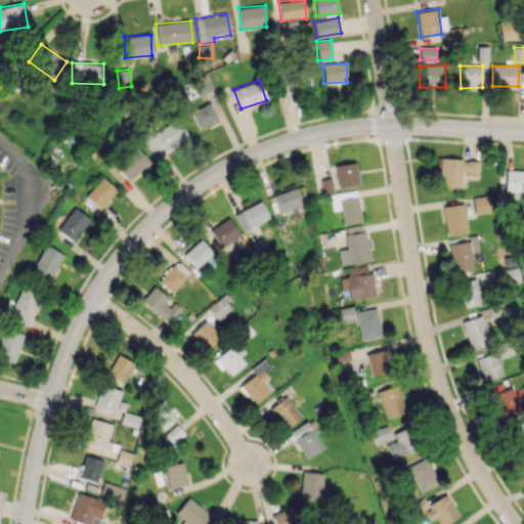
[(198,128),(217,120),(211,103),(191,111),(198,128)]
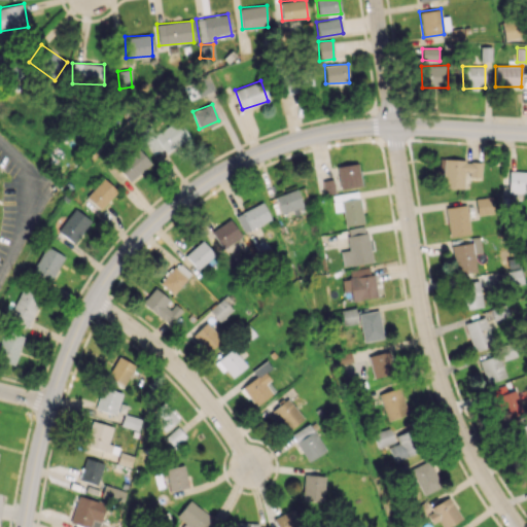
[(154,134),(148,124),(137,131),(153,155),(163,149),(165,152),(189,137),(178,119),(154,134)]
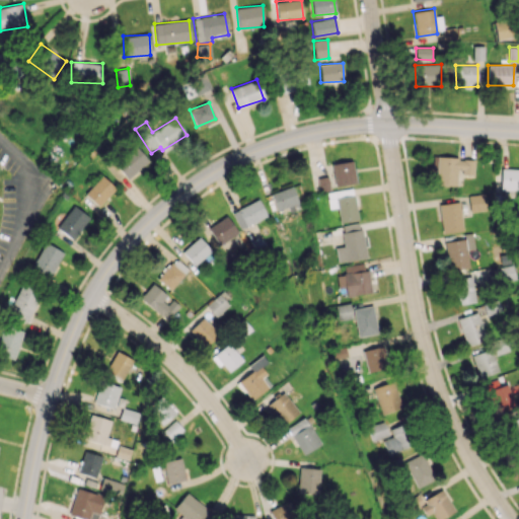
[(128,179),(149,160),(135,146),(115,164),(128,179)]
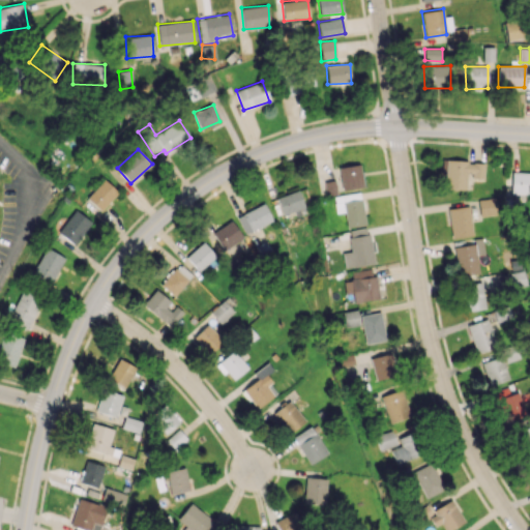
[(467,189),(468,178),(483,179),(484,162),(442,160),(441,175),(445,175),(444,188),(467,189)]
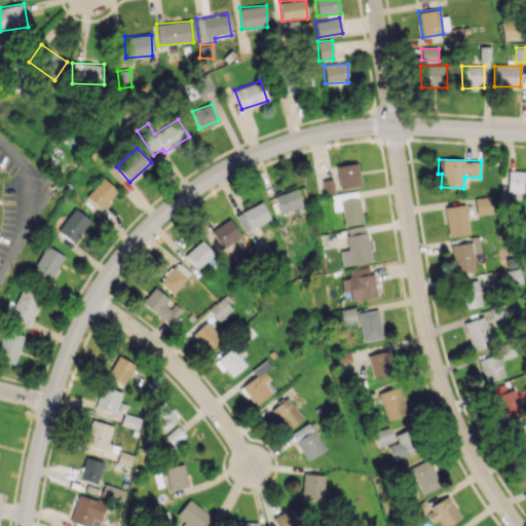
[(336,166),(340,189),(361,185),(357,162),(336,166)]
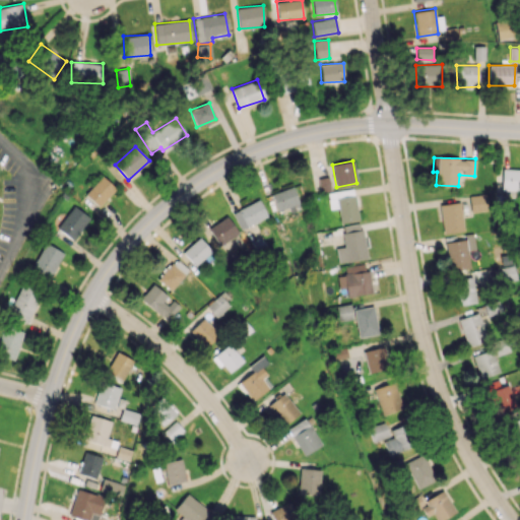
[(519,169),(502,169),(501,189),(519,189),(519,169)]
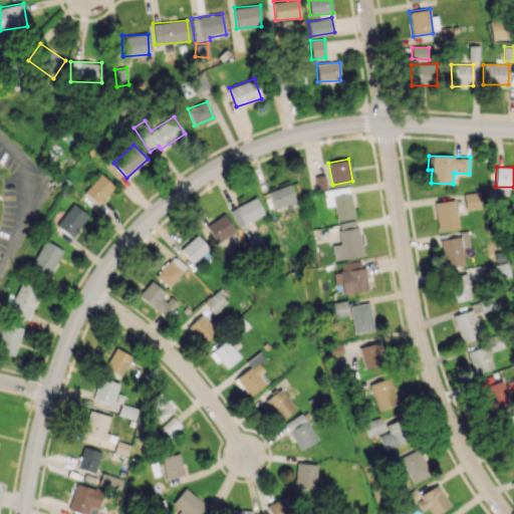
[(97,204),(114,186),(101,174),(83,192),(97,204)]
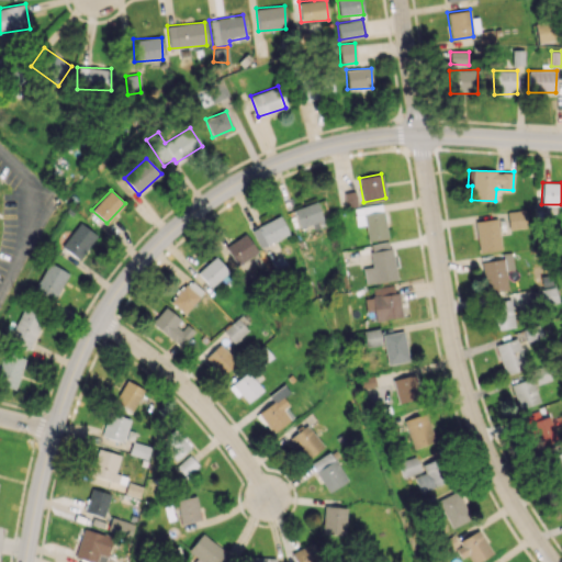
[(346,208),(357,206),(355,191),(344,192),(346,208)]
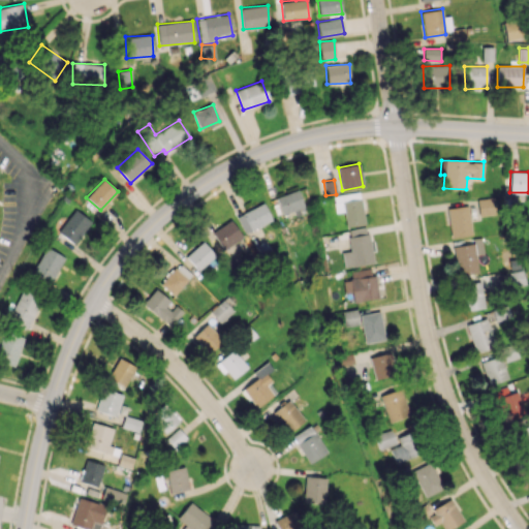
[(305,209),(297,189),(276,197),(283,217),(305,209)]
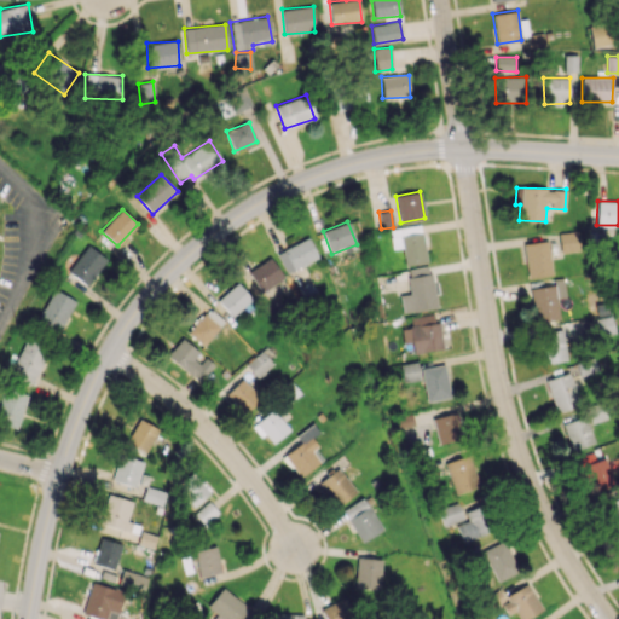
[(392,247),(403,246),(404,265),(426,262),(422,225),(391,229),(392,247)]
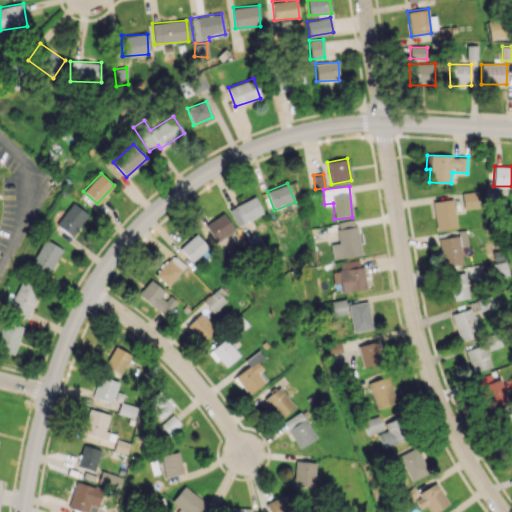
[(462,193),(464,209),(479,207),(477,191),(462,193)]
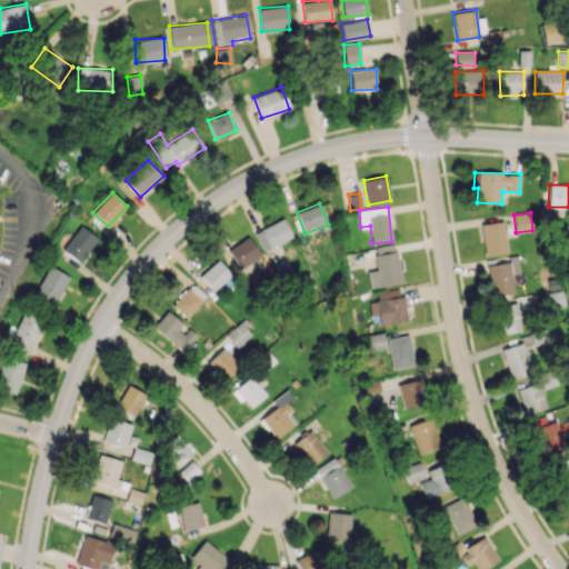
[(255,231),(262,250),(292,238),(285,219),(255,231)]
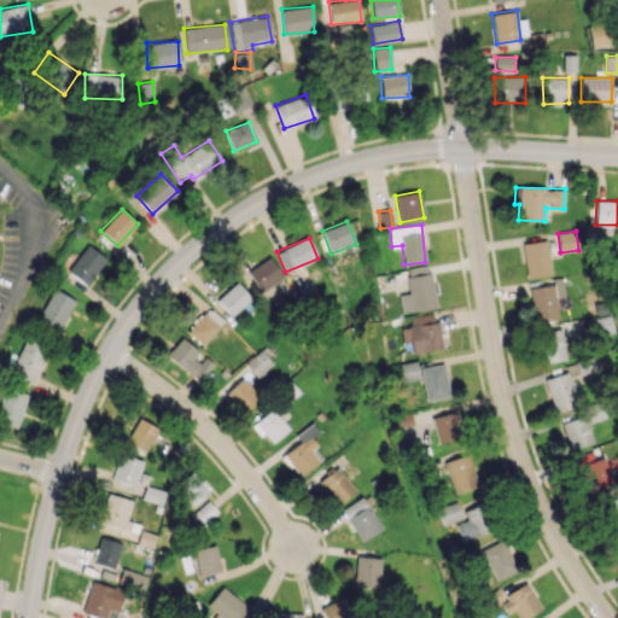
[(524,243),(525,277),(551,275),(548,240),(524,243)]
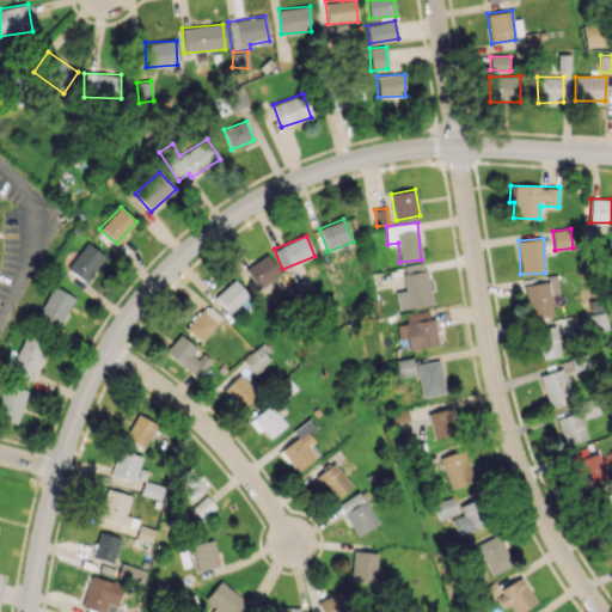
[(67,269),(86,283),(106,256),(86,242),(67,269)]
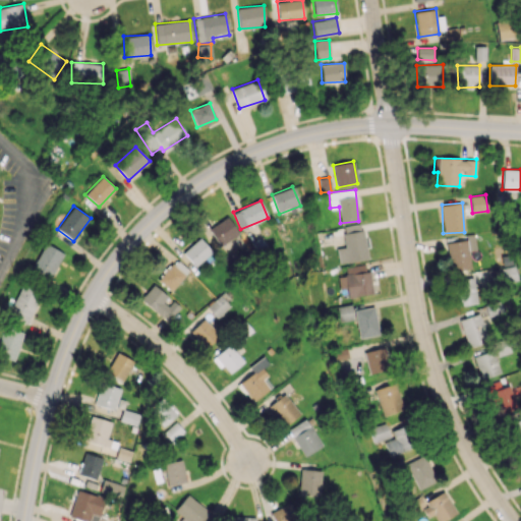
[(239,233),(227,216),(209,229),(221,246),(239,233)]
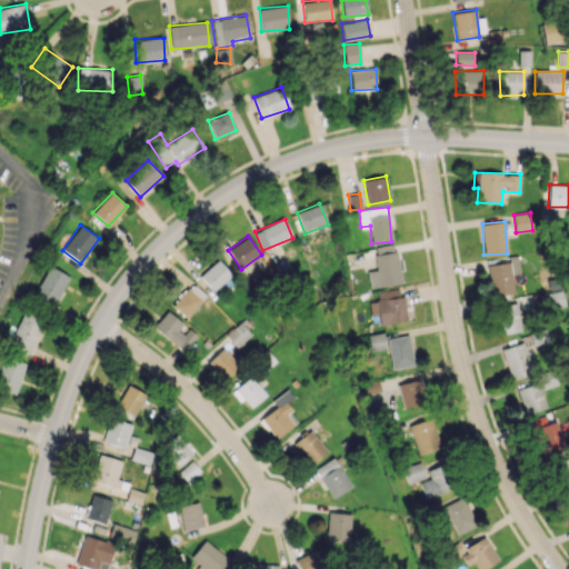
[(401,282),(395,243),(373,247),(377,269),(367,271),(370,288),(401,282)]
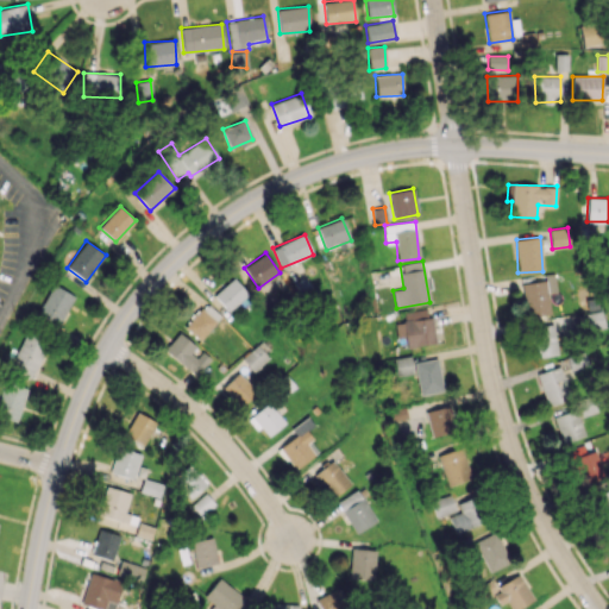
[(547,293),(557,292),(553,272),(545,275),(545,280),(521,284),(527,318),(551,314),(547,293)]
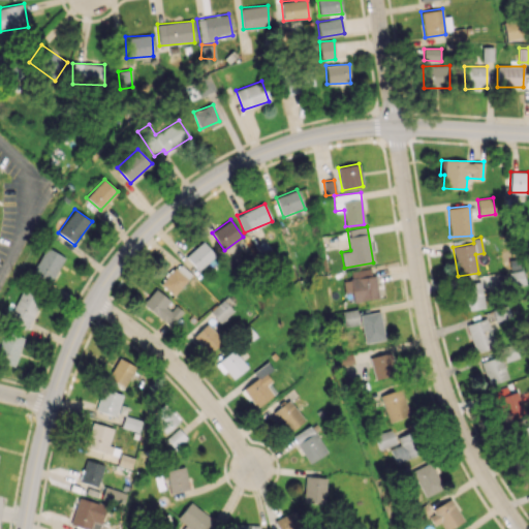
[(198,271),(215,255),(203,241),(185,256),(198,271)]
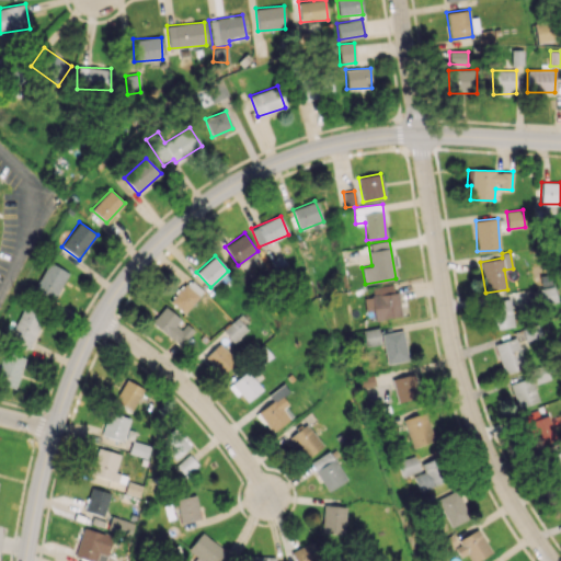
[(34,290),(55,299),(67,271),(46,262),(34,290)]
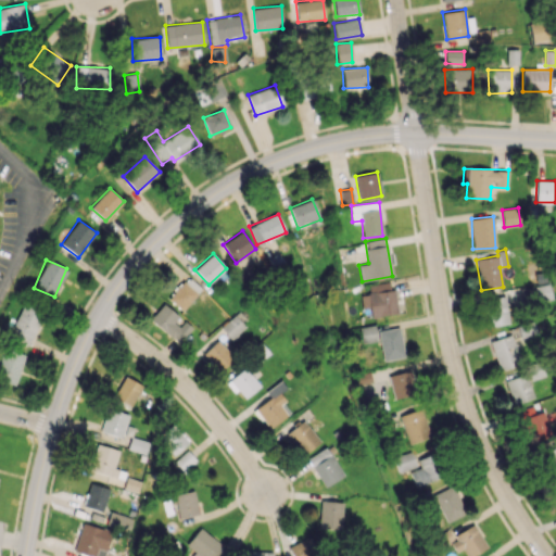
[(182,311),(201,288),(187,276),(168,299),(182,311)]
